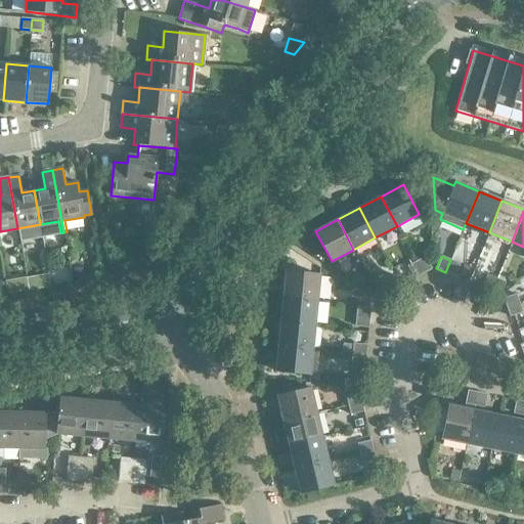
[(424,257),(416,261),(422,273),(431,269),(424,257)]
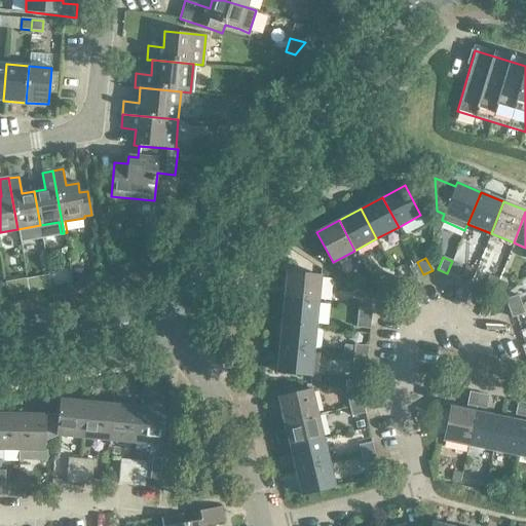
[(452,261),(447,273),(456,277),(461,264),(452,261)]
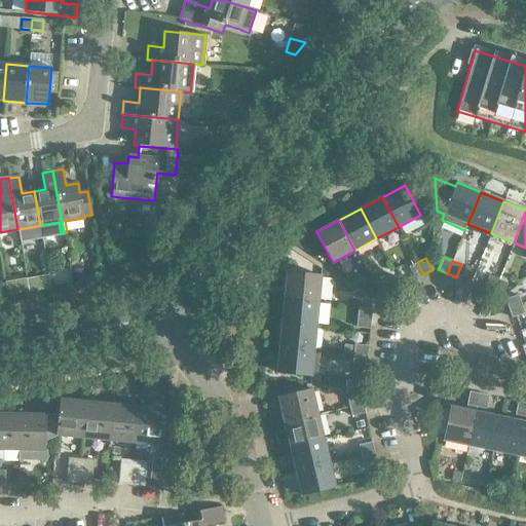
[(417,262),(409,267),(415,279),(423,274),(417,262)]
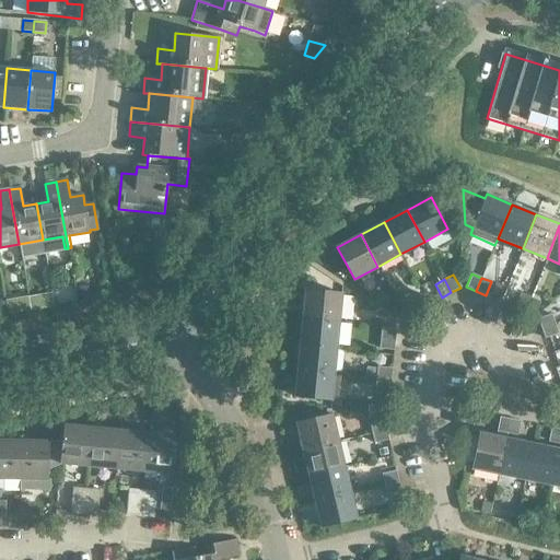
[(89,284),(78,288),(80,298),(91,294),(89,284)]
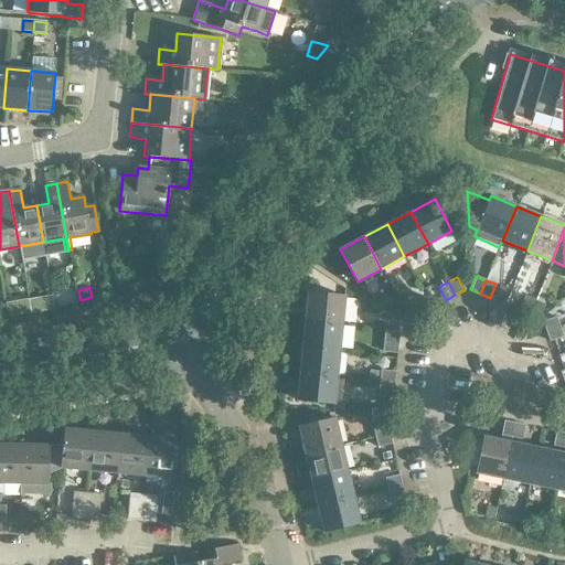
[(511,289),(504,287),(497,290),(494,296),(505,301),(511,289)]
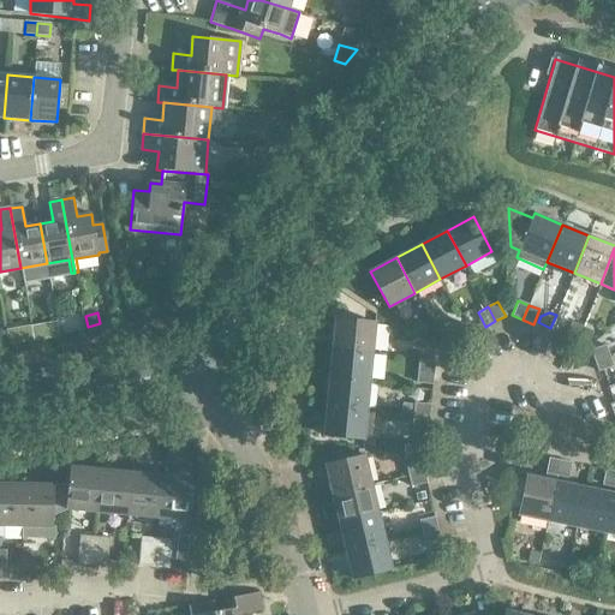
[(335,320),(333,348),(371,352),(374,323),(335,320)]
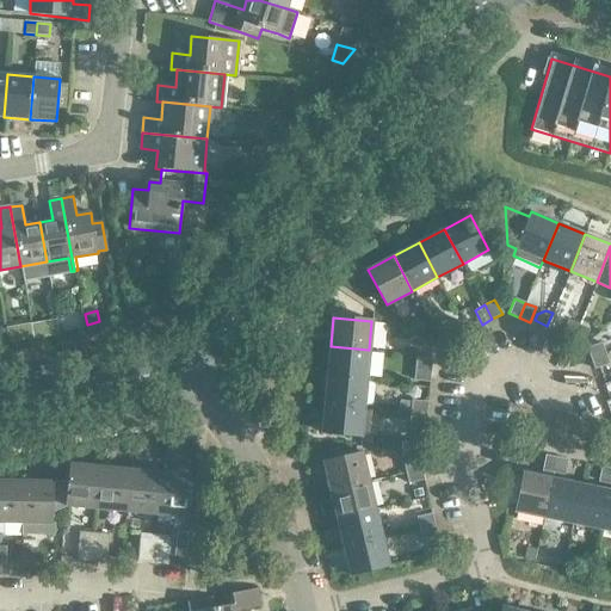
[(457,320),(446,325),(455,339),(464,334),(457,320)]
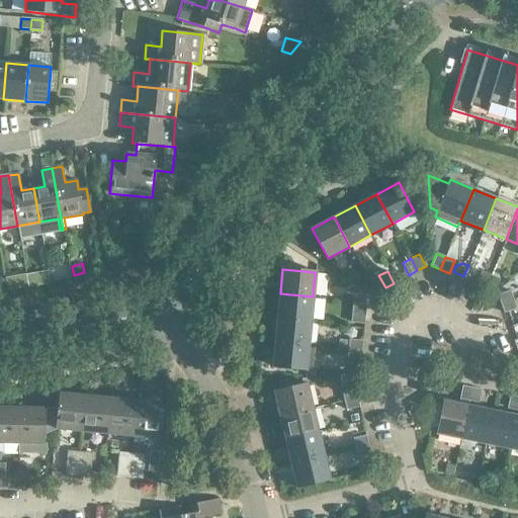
[(486,287),(491,275),(481,271),(477,284),(486,287)]
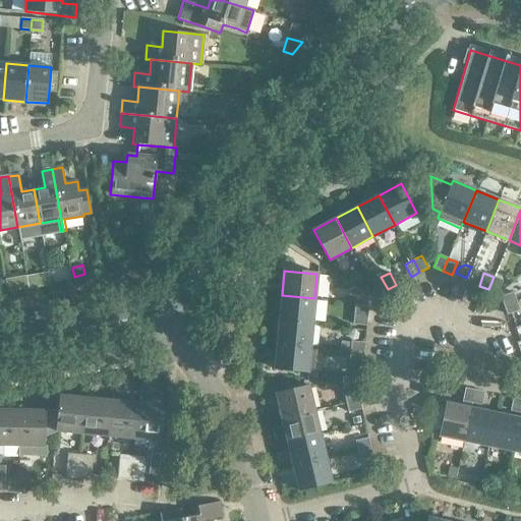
[(381,277),(372,282),(379,294),(388,289),(381,277)]
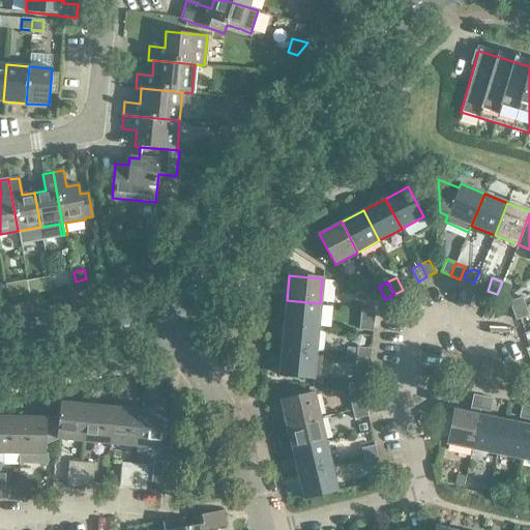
[(502,282),(497,294),(506,298),(511,285),(502,282)]
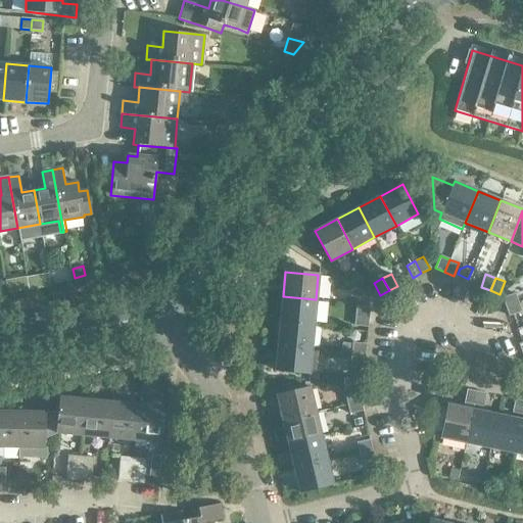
[(4,280),(7,294),(13,292),(11,279),(4,280)]
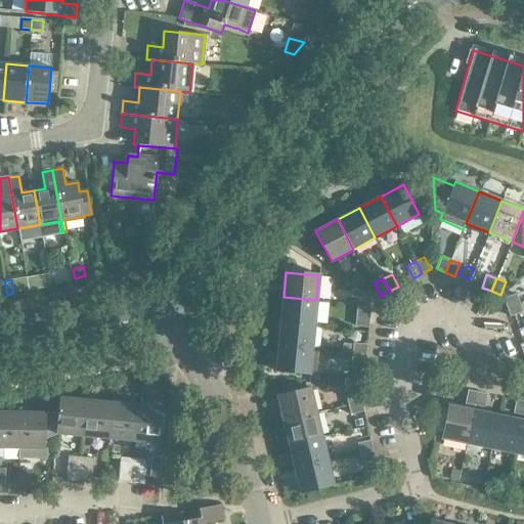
[(24,279),(12,282),(14,292),(26,290),(24,279)]
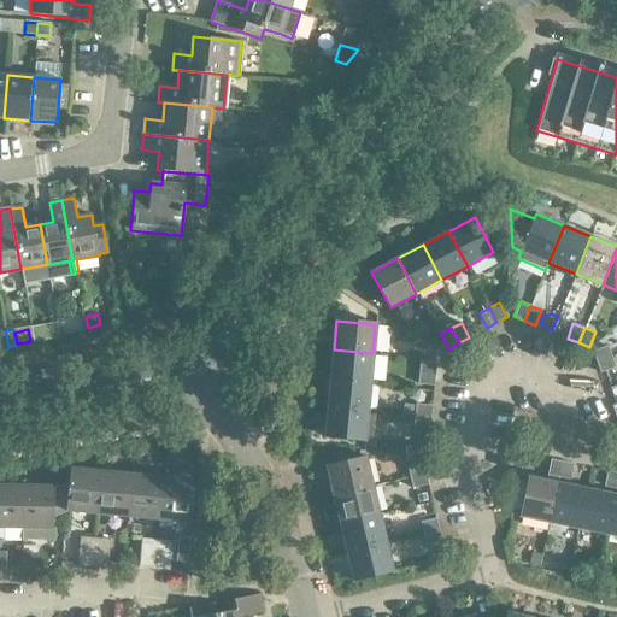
[(595,362),(611,357),(607,346),(592,351),(595,362)]
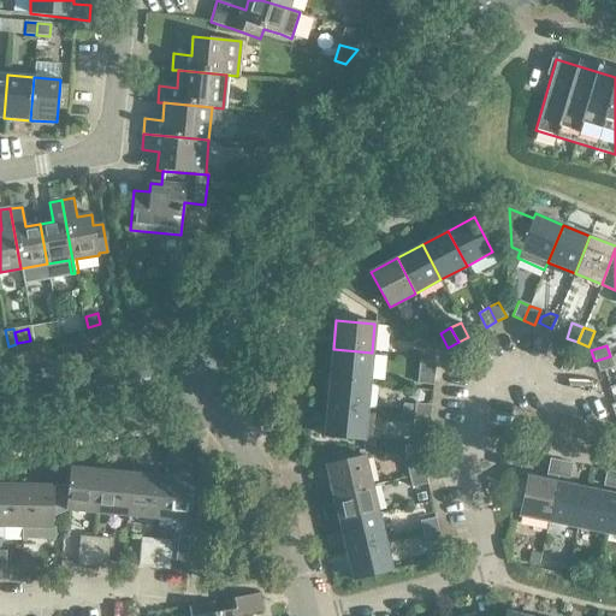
[(372,353),(333,349),(330,378),(369,381),(372,353)]
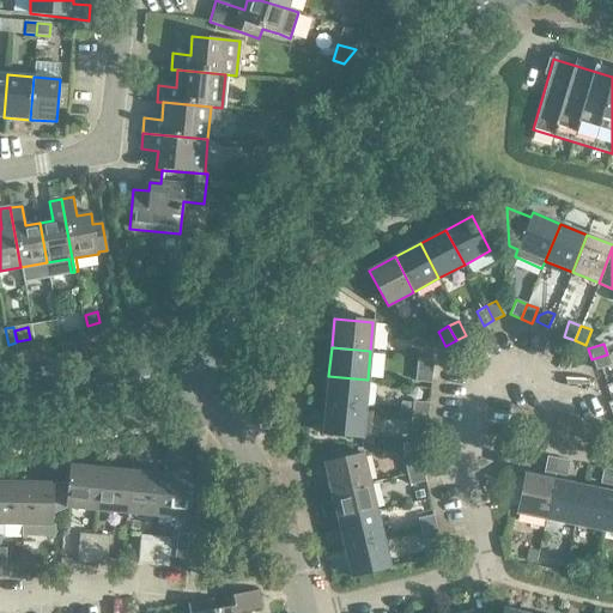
[(611,365),(607,354),(592,359),(596,371),(611,365)]
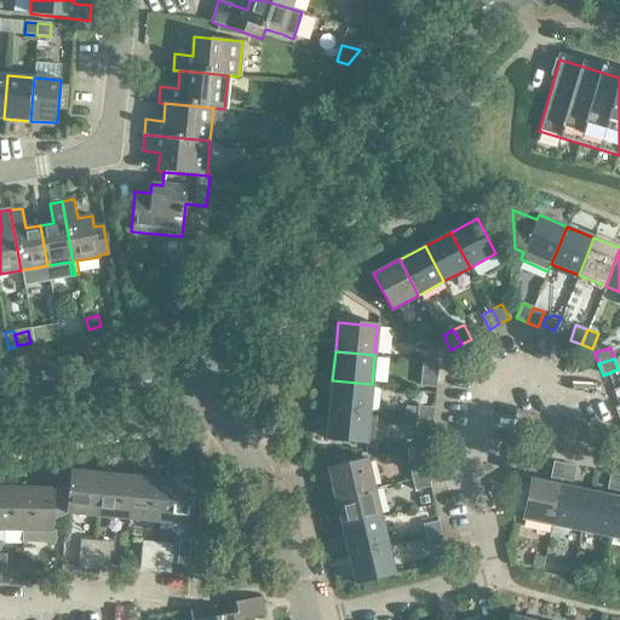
[(420,374),(437,375),(438,365),(422,362),(420,374)]
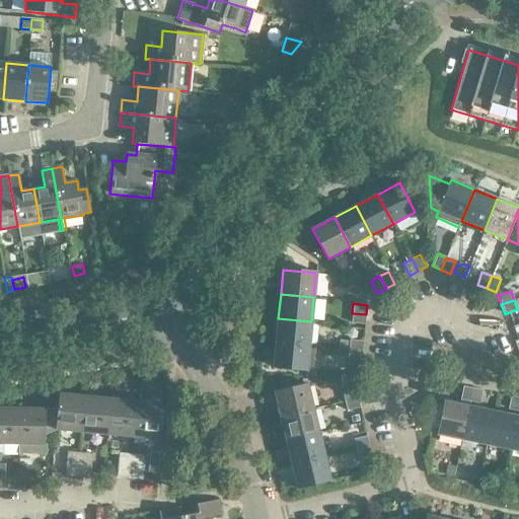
[(366,314),(352,313),(351,323),(365,324),(366,314)]
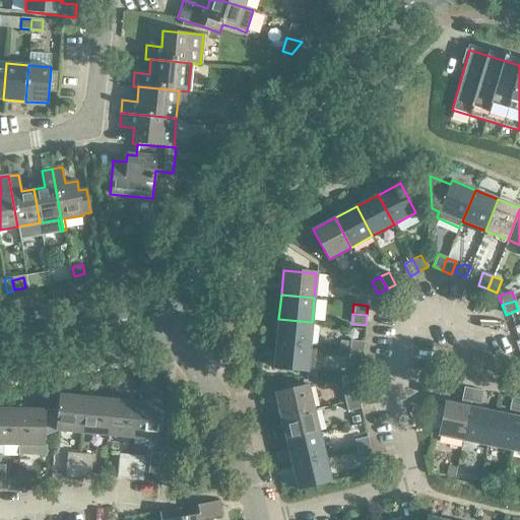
[(310,346),(312,322),(278,319),(276,343),(310,346)]
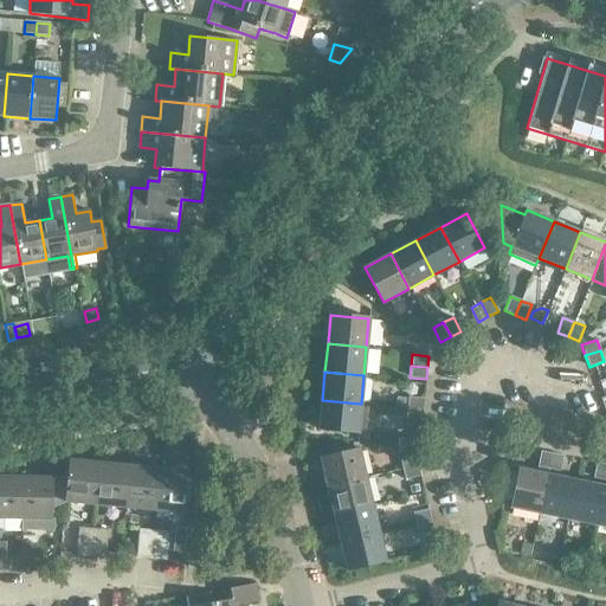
[(424,399),(407,397),(407,408),(423,410),(424,399)]
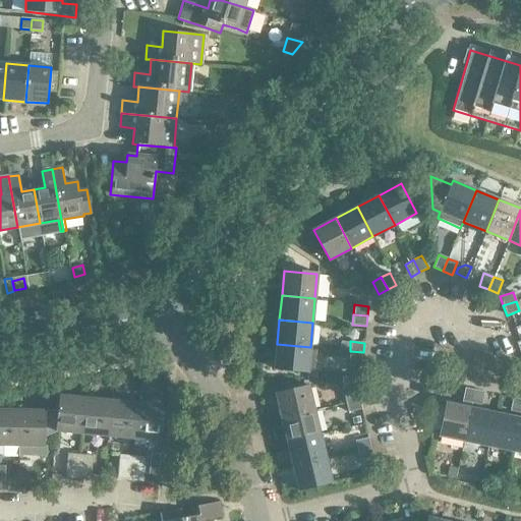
[(310,347),(277,344),(275,368),(307,371),(310,347)]
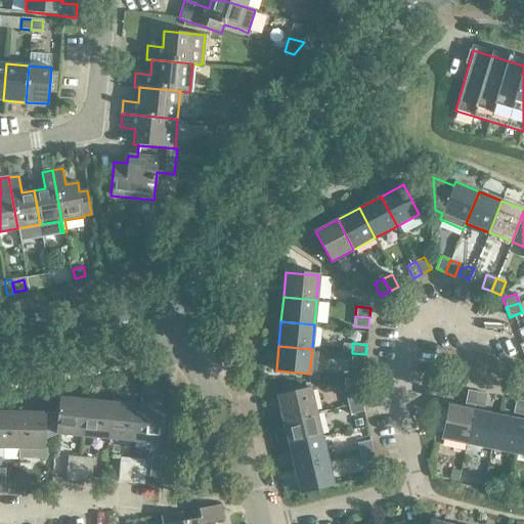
[(365,354),(352,353),(351,362),(364,364),(365,354)]
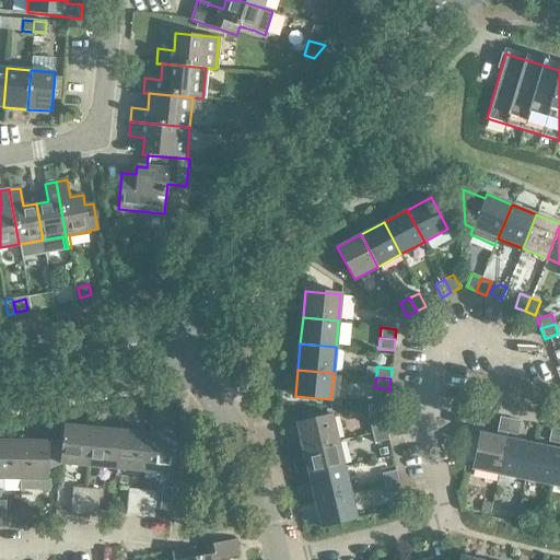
[(296,424),(303,451),(338,442),(331,416),(296,424)]
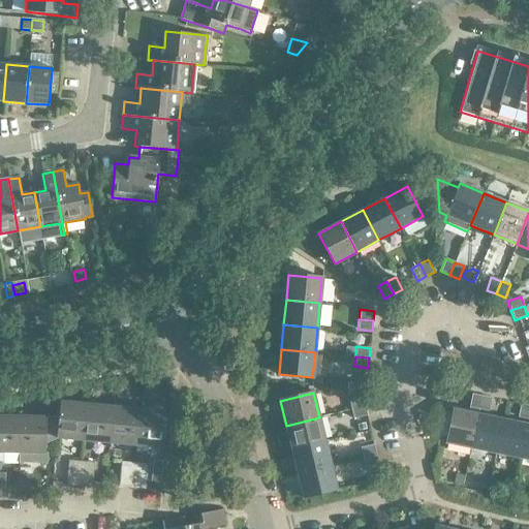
[(481,396),(472,394),(469,407),(478,409),(481,396)]
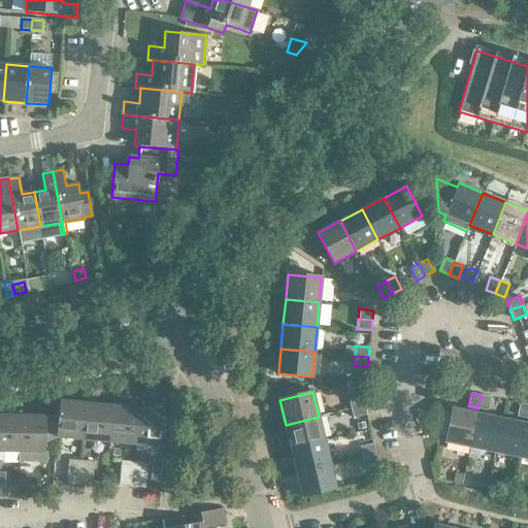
[(351,408),(364,405),(361,395),(348,398),(351,408)]
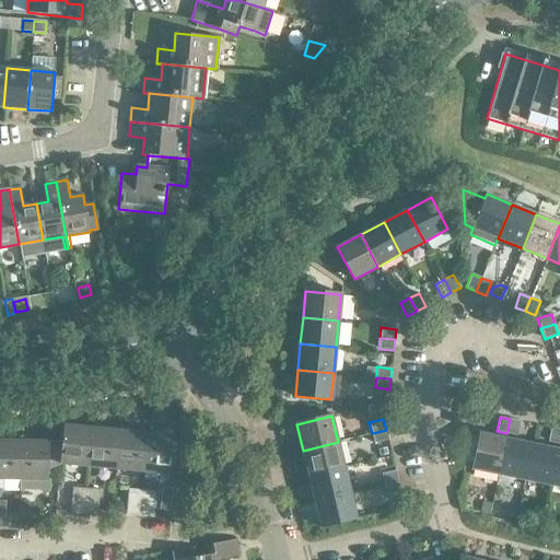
[(510,419),(506,433),(517,435),(521,421),(510,419)]
